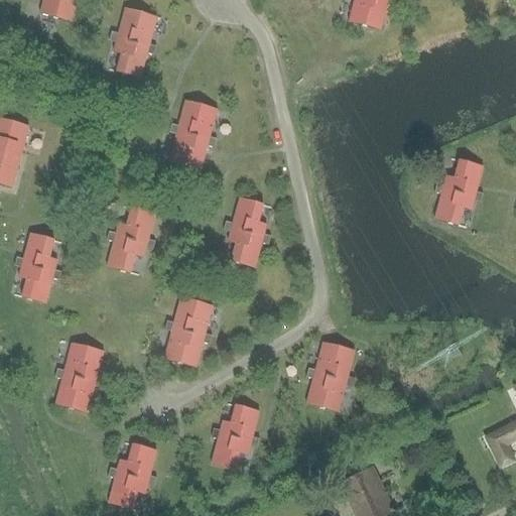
[(70,21),(75,0),(41,0),(38,12),(70,21)]
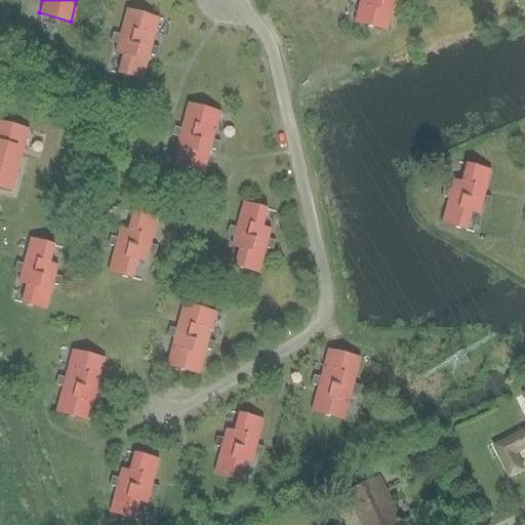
[(369,3),(364,23),(386,29),(394,0),(359,0),(359,1),(369,3)]
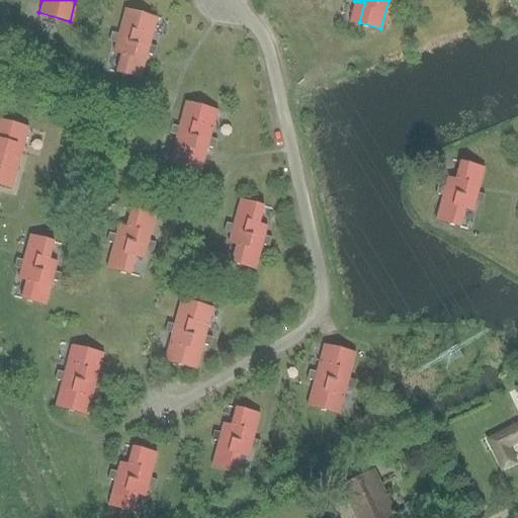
[(144,36),(150,15),(125,8),(117,38),(148,48),(151,38),(144,36)]
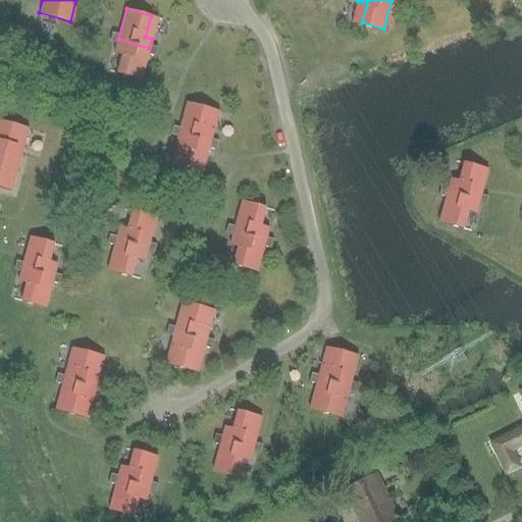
[(124,53),(118,72),(141,79),(149,48),(118,39),(115,51),(124,53)]
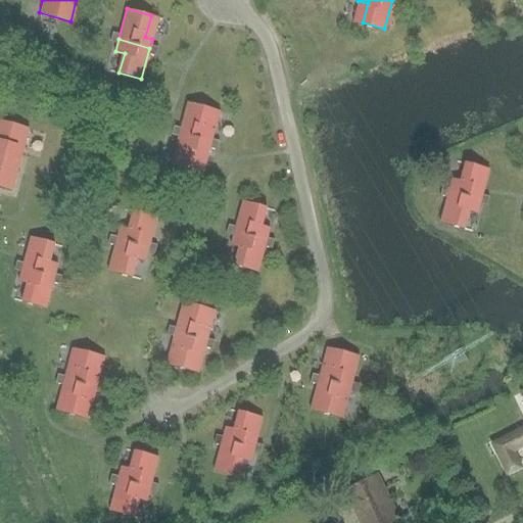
[(205,131),(211,109),(187,102),(179,133),(209,142),(212,133),(205,131)]
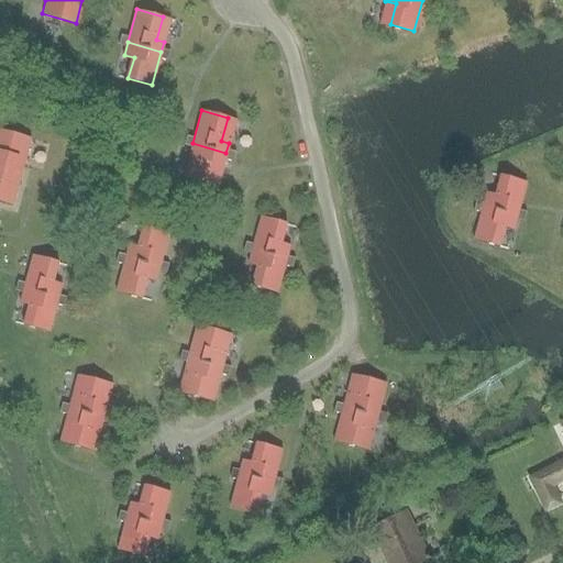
[(0,130),(0,166),(21,172),(30,139),(0,130)]
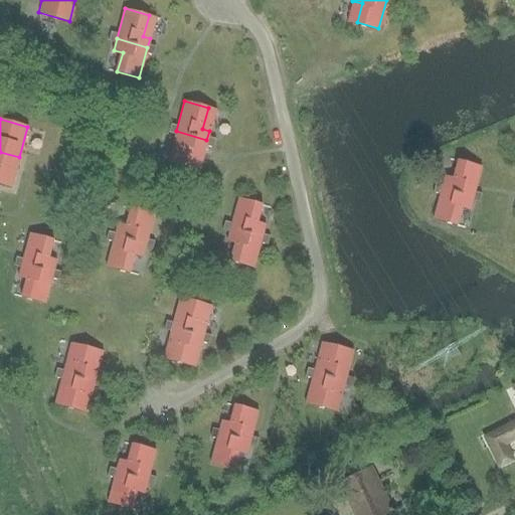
[(181,144),(176,163),(198,170),(206,140),(176,131),(173,142),(181,144)]
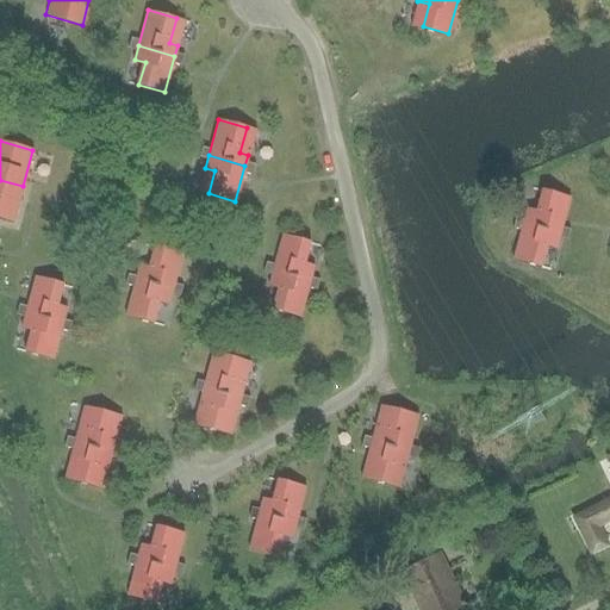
[(23,186),(0,180),(0,217),(13,221),(23,186)]
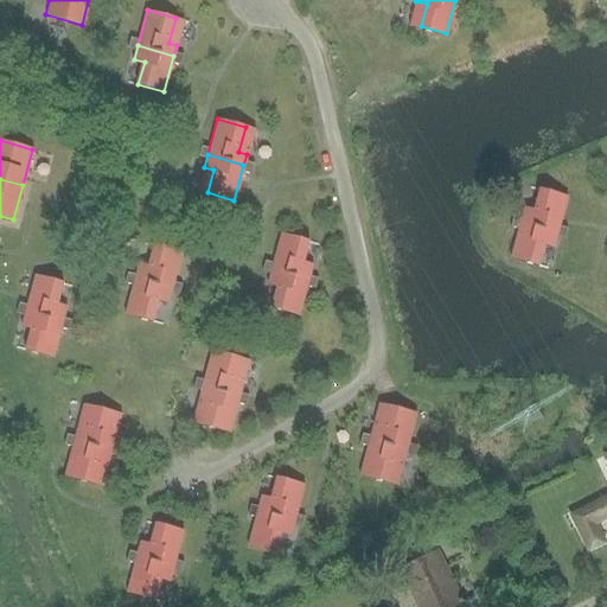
[(534,213),(524,210),(521,223),(557,232),(567,197),(541,190),(534,213)]
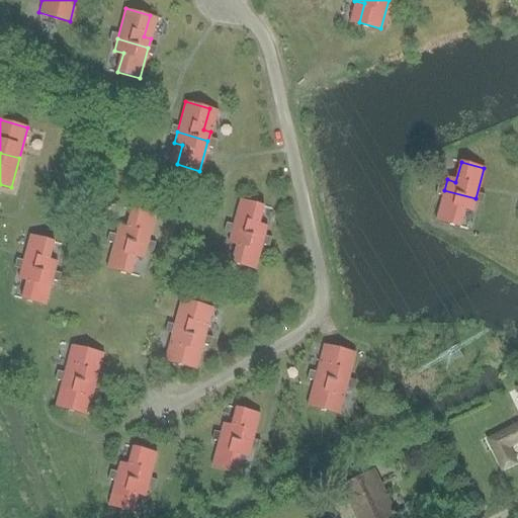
[(465,206),(472,208),(476,198),(444,190),(435,221),(459,227),(465,206)]
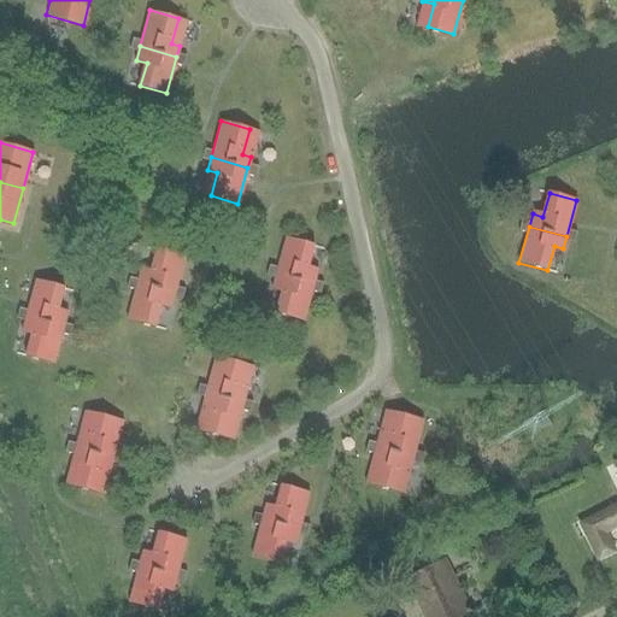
[(309,270),(316,245),(287,236),(276,272),(313,283),(316,272),(309,270)]
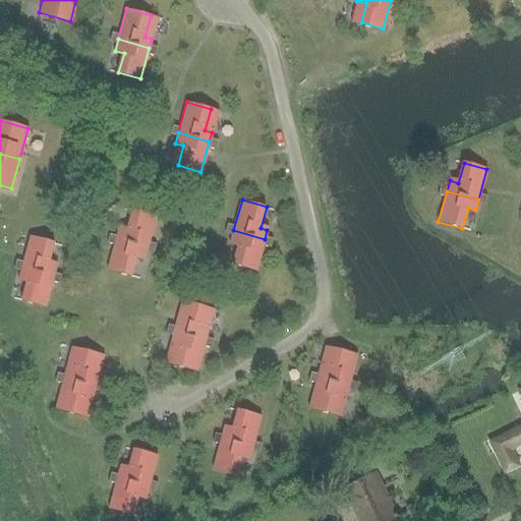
[(126,231),(118,229),(116,239),(148,247),(156,217),(132,210),(126,231)]
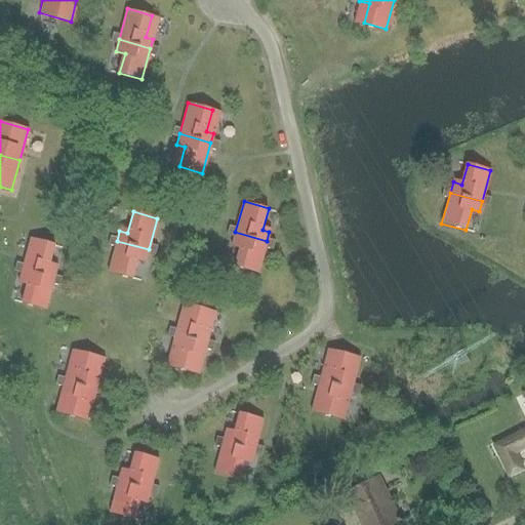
[(240,246),(235,266),(258,272),(267,241),(235,232),(232,244),(240,246)]
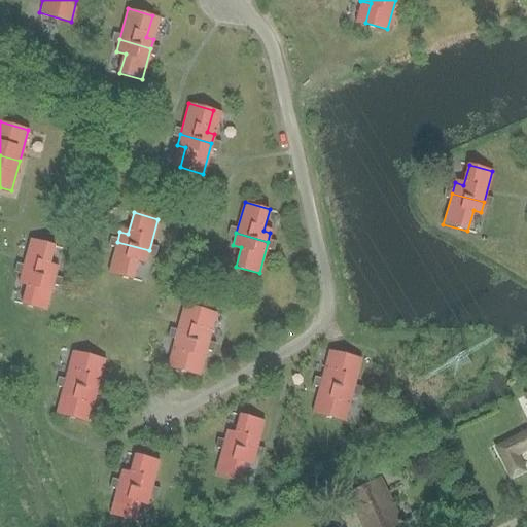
[(31,240),(23,271),(55,280),(58,270),(50,268),(56,246),(31,240)]
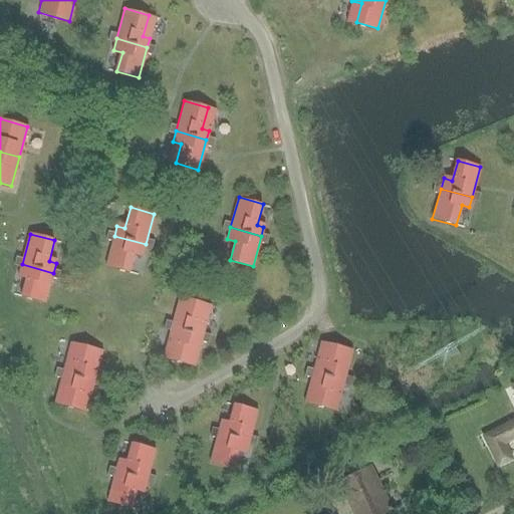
[(135,251),(143,254),(146,244),(114,236),(105,266),(129,272),(135,251)]
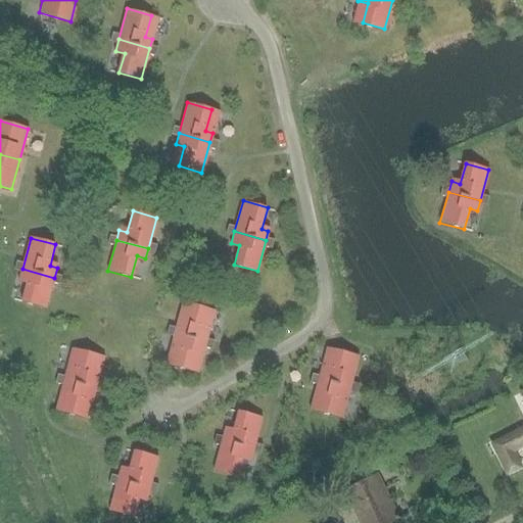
[(54,278),(22,269),(19,280),(29,283),(24,302),(46,308),(54,278)]
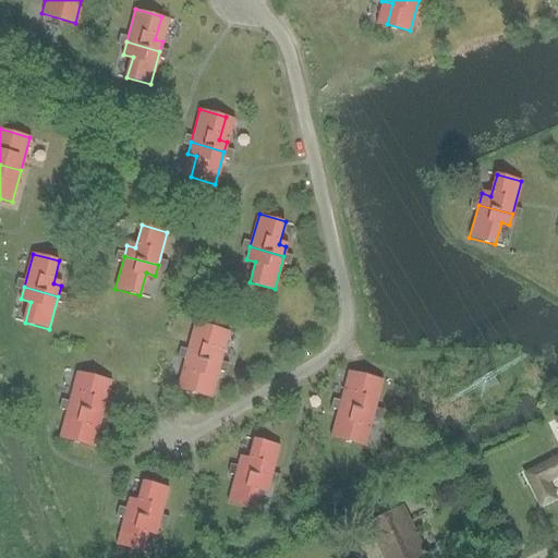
[(213,352),(219,329),(195,323),(186,355),(220,365),(222,354),(213,352)]
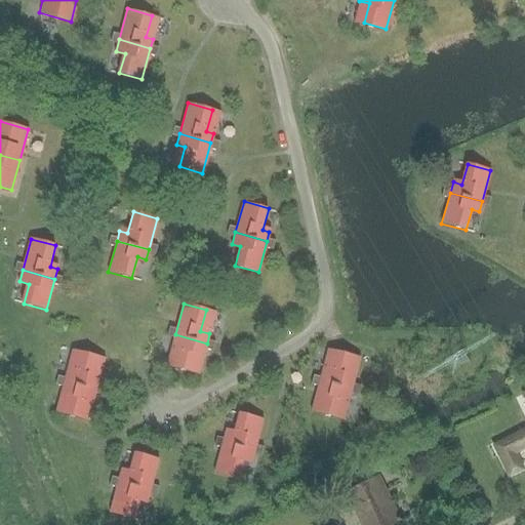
[(182,348),(176,368),(199,374),(207,344),(175,334),(172,345),(182,348)]
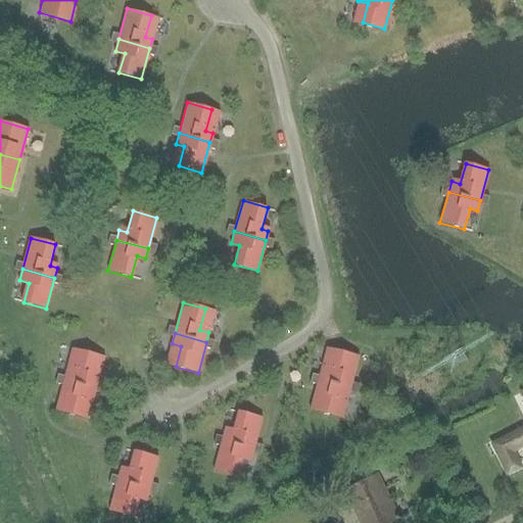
[(330,371),(321,369),(319,378),(350,386),(359,355),(336,349),(330,371)]
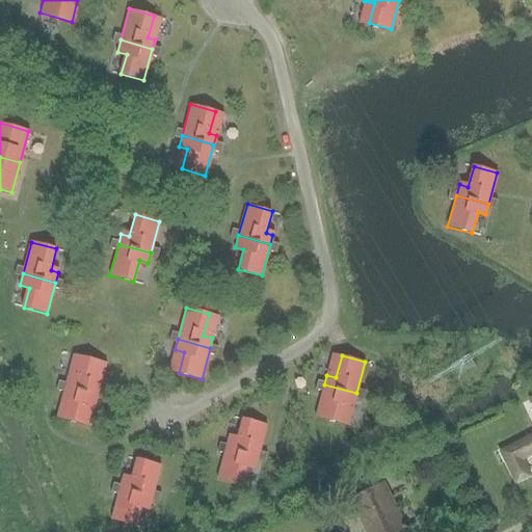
[(77,378),(69,376),(67,387),(98,395),(106,365),(82,357),(77,378)]
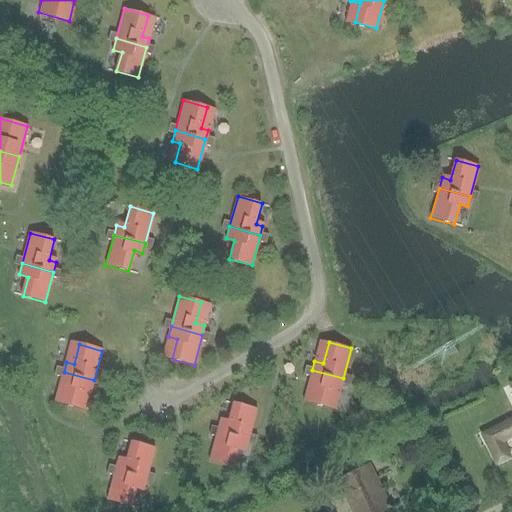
[(333,387),(340,389),(343,378),(312,370),(303,400),(328,407),(333,387)]
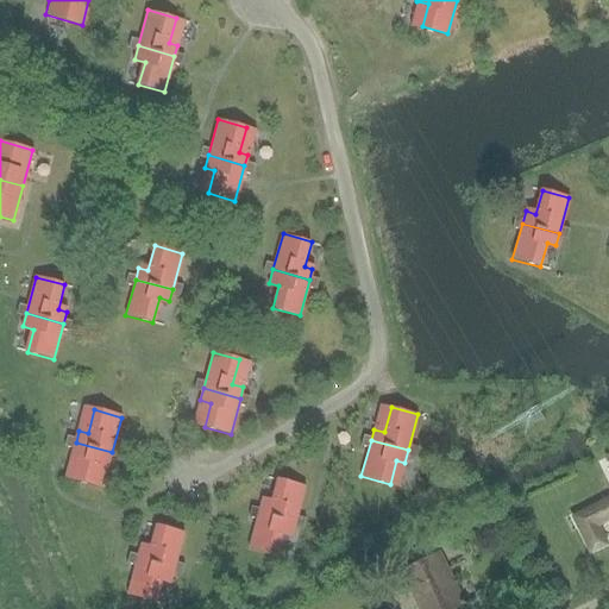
[(100,460),(108,463),(112,452),(76,443),(66,478),(93,485),(100,460)]
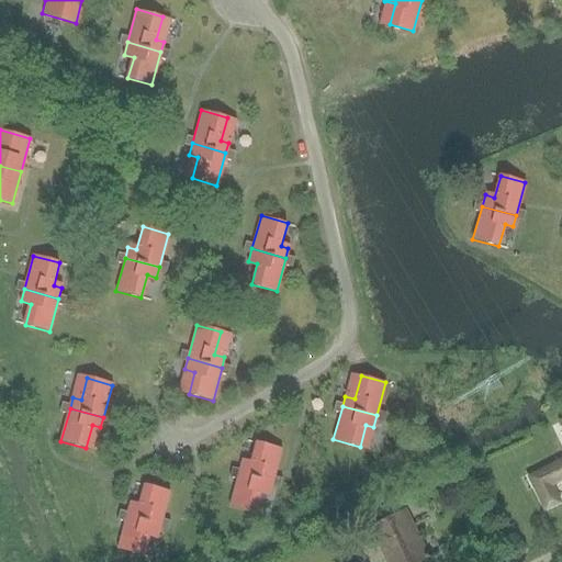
[(250,465),(242,463),(238,473),(272,482),(282,449),(257,441),(250,465)]
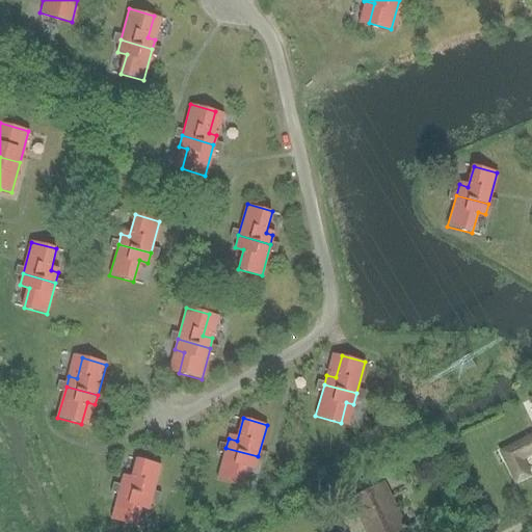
[(523,457),(531,453),(531,434),(501,451),(516,482),(531,475),(523,457)]
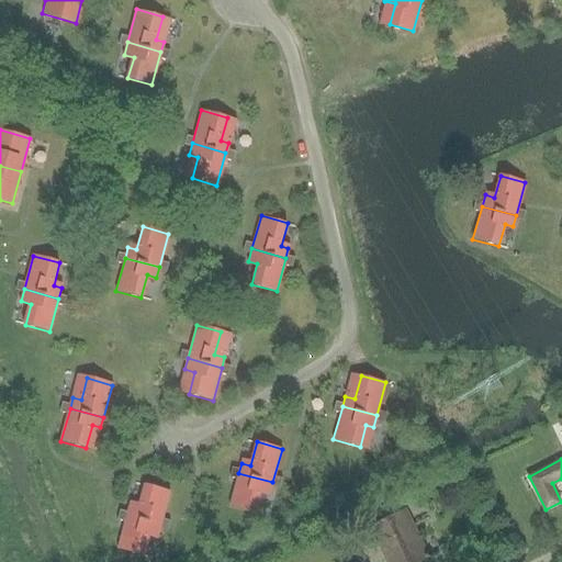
[(260,491),(270,493),(272,482),(238,473),(229,506),(254,513),(260,491)]
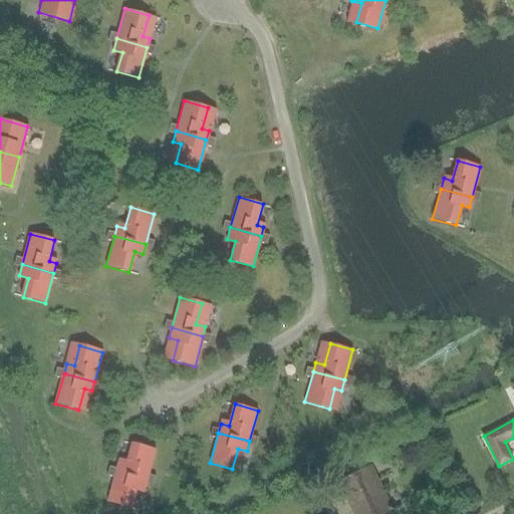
[(126,465),(117,462),(114,471),(146,480),(155,451),(133,444),(126,465)]
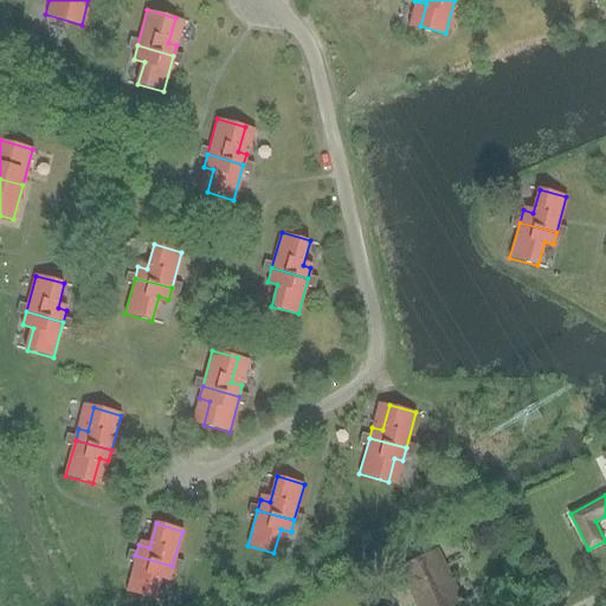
[(417,605),(450,605),(462,600),(436,549),(399,568),(417,605)]
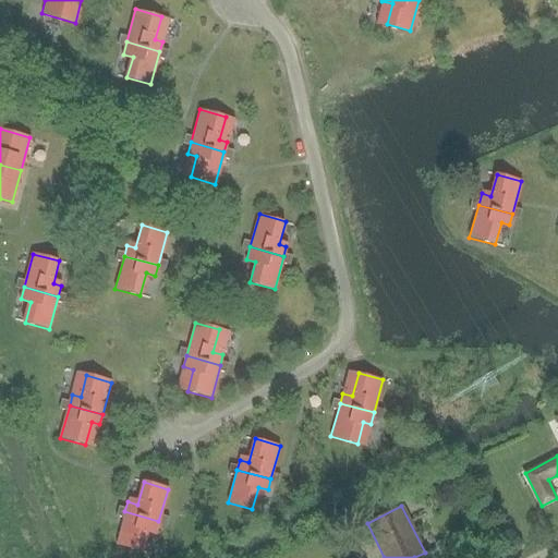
[(148,530),(156,532),(158,521),(124,511),(116,544),(142,552),(148,530)]
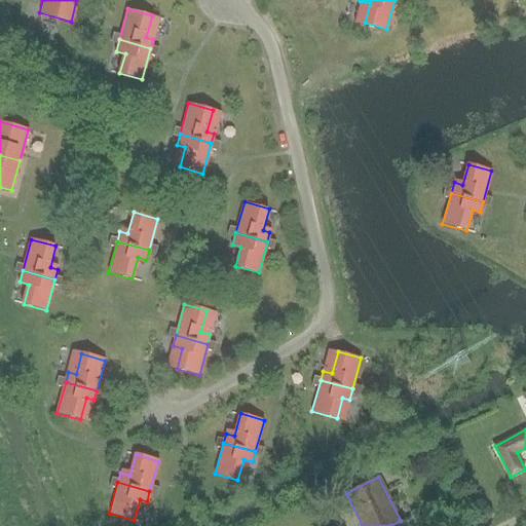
[(337,513),(345,509),(336,489),(328,493),(337,513)]
